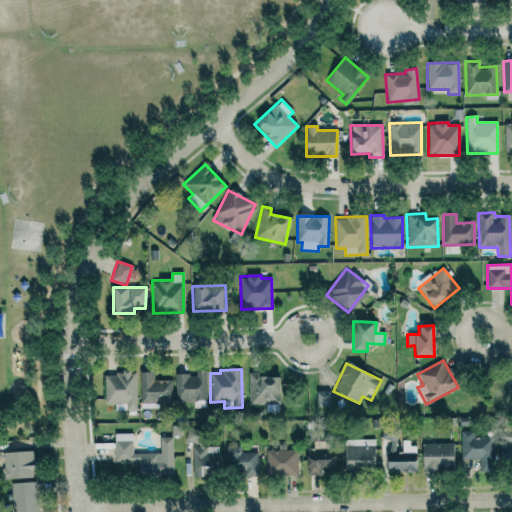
[(207,401),(206,371),(195,371),(196,375),(175,375),(175,402),(207,401)]
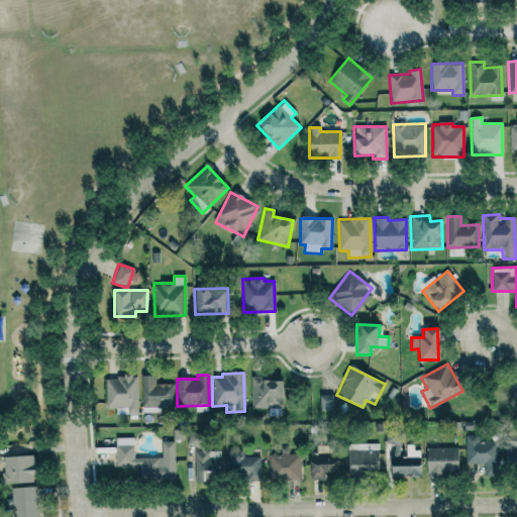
[(154,385),(154,376),(140,377),(141,408),(173,407),(173,384),(154,385)]
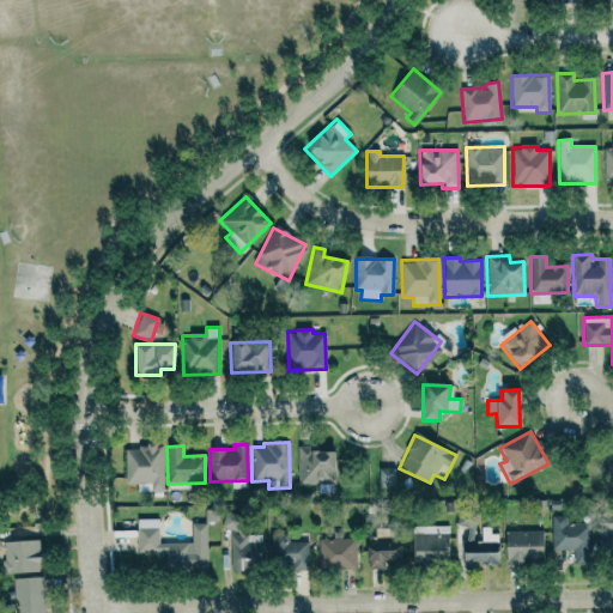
[(333,451),(316,453),(316,445),(297,447),(298,484),(334,484),(333,451)]
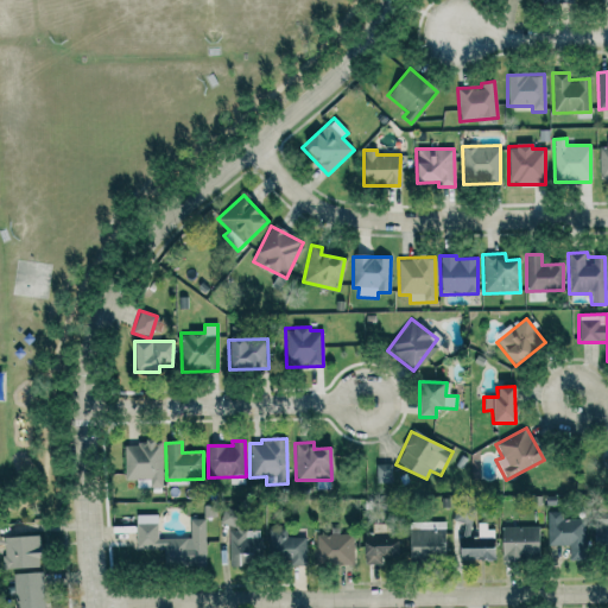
[(135,488),(162,488),(162,443),(124,443),(124,480),(135,480),(135,488)]
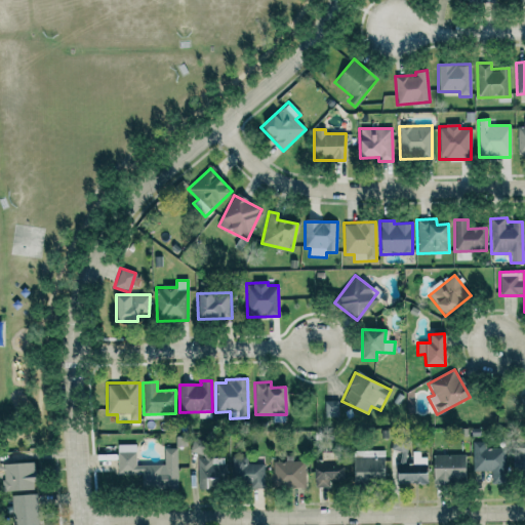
[(325,401),(324,420),(338,420),(338,401),(325,401)]
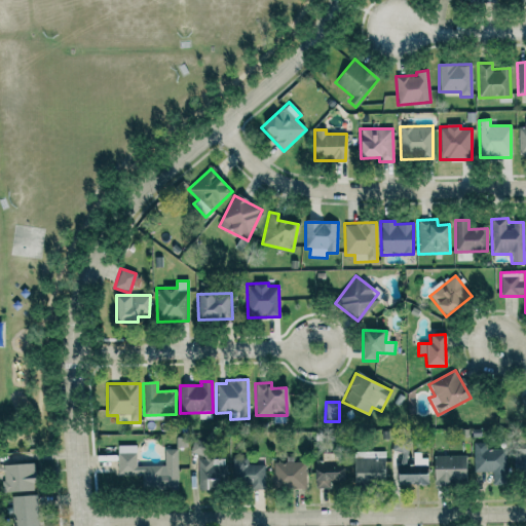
[(473,443),(474,473),(504,472),(503,449),(486,449),(486,443),(473,443)]
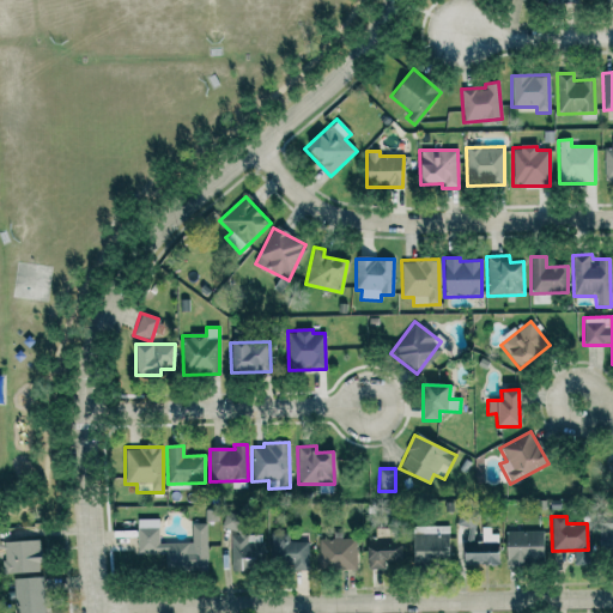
[(192,542),(158,544),(158,519),(137,520),(137,553),(165,552),(165,571),(207,570),(206,523),(190,523),(192,542)]
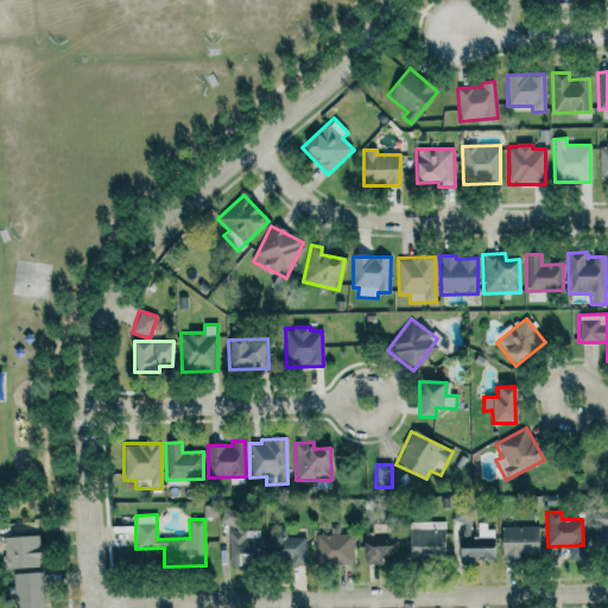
[(607,518),(593,518),(593,546),(607,546),(607,518)]
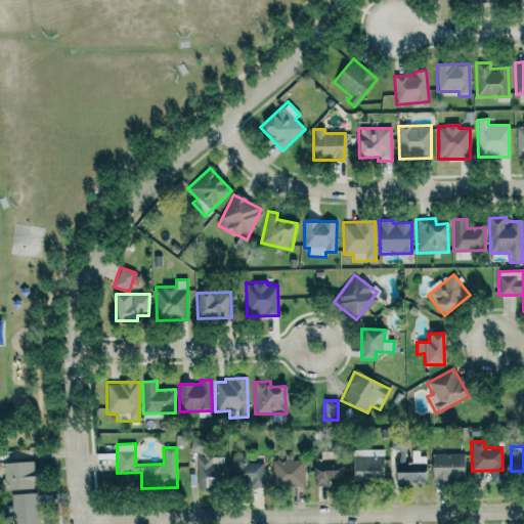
[(426,456),(419,456),(419,451),(411,450),(410,465),(395,465),(395,483),(426,484),(426,456)]
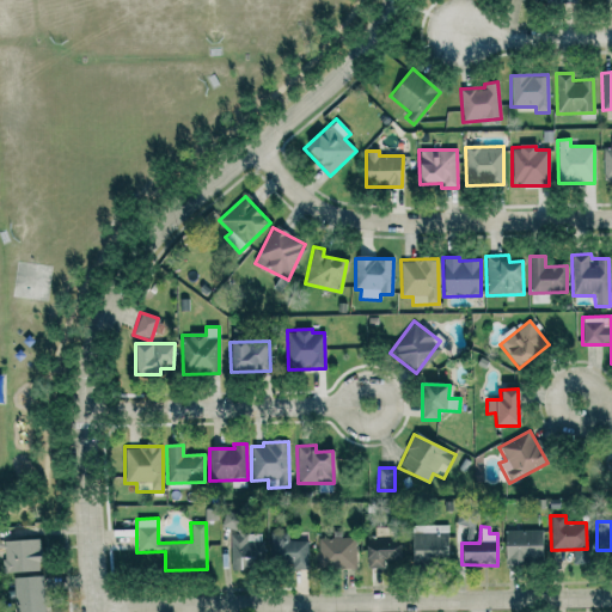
[(269,531),(270,567),(308,565),(307,540),(288,542),(288,530),(269,531)]
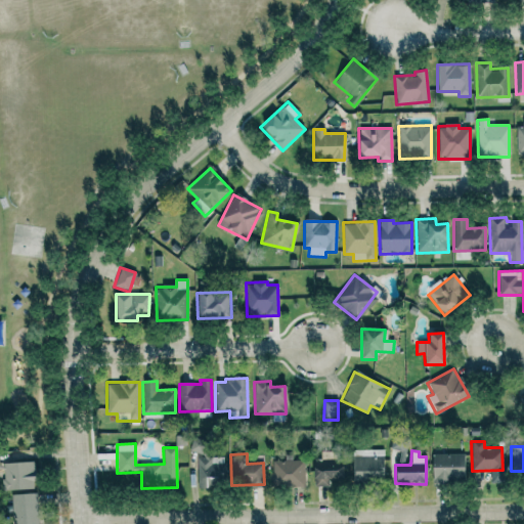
[(464,453),(432,454),(432,483),(465,482),(464,453)]
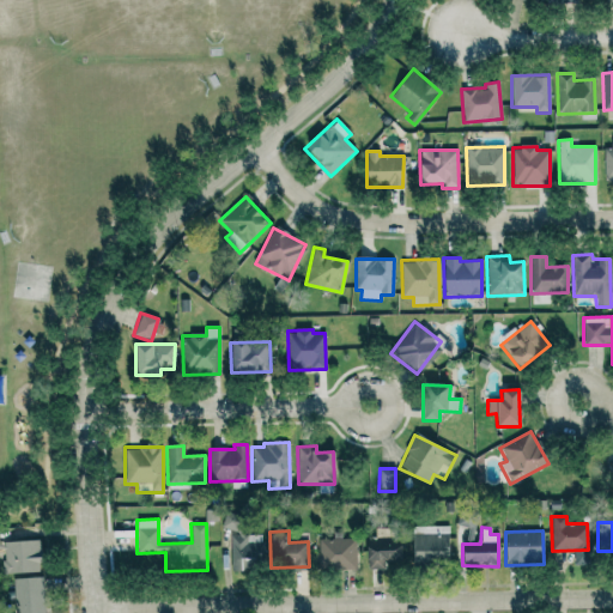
[(230,534),(231,571),(252,571),(252,562),(265,562),(263,542),(246,542),(246,534),(230,534)]
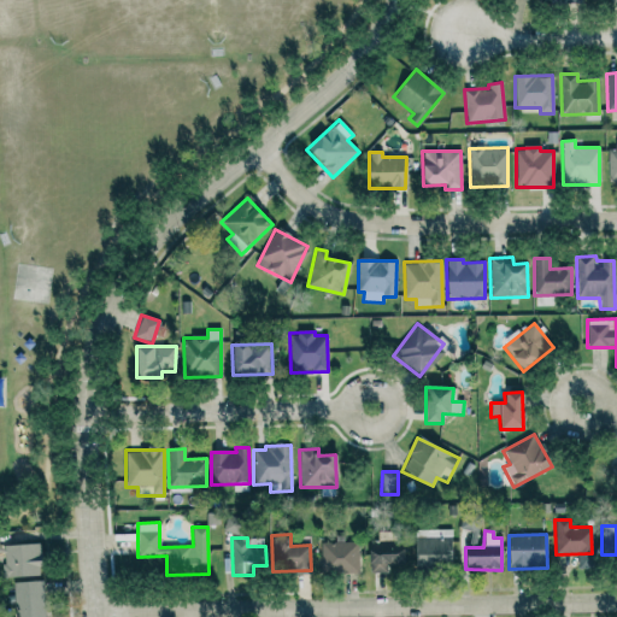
[(358,574),(358,542),(322,542),(321,573),(358,574)]
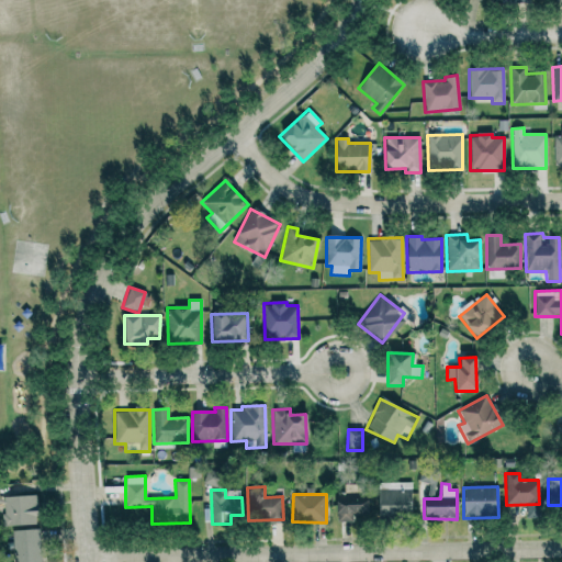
[(367,494),(336,494),(335,520),(367,520),(367,494)]
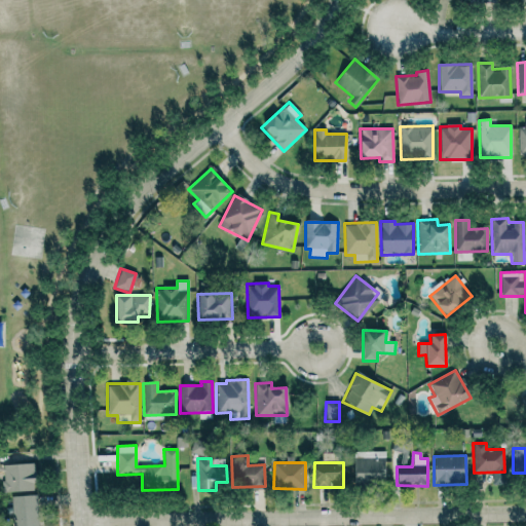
[(32,463),(2,465),(3,493),(33,491),(32,463)]
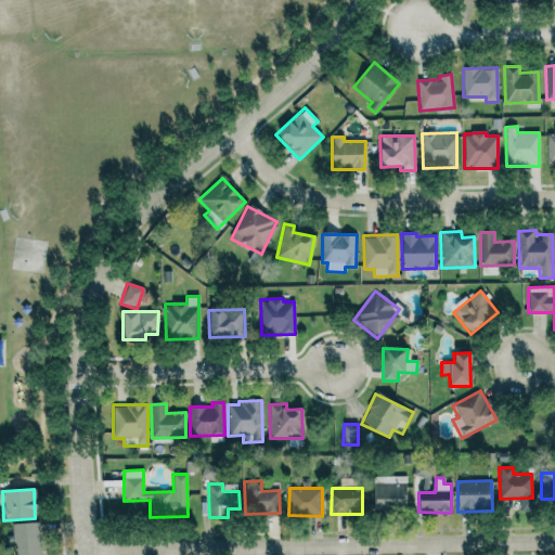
[(12,554),(40,554),(39,523),(12,524),(12,554)]
